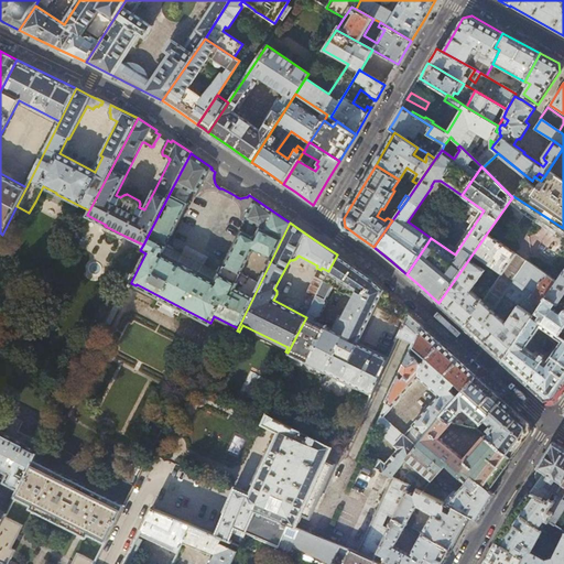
[(486,235),(438,303),(457,320),(465,327),(483,301),(472,291),(485,270),(480,268),(485,261),(502,273),(516,253),(486,235)]
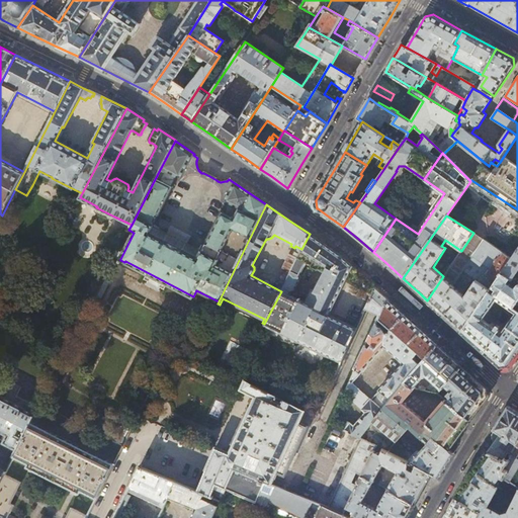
[(473,233),(461,251),(443,276),(427,300),(431,305),(437,310),(484,240),(485,240),(473,233)]
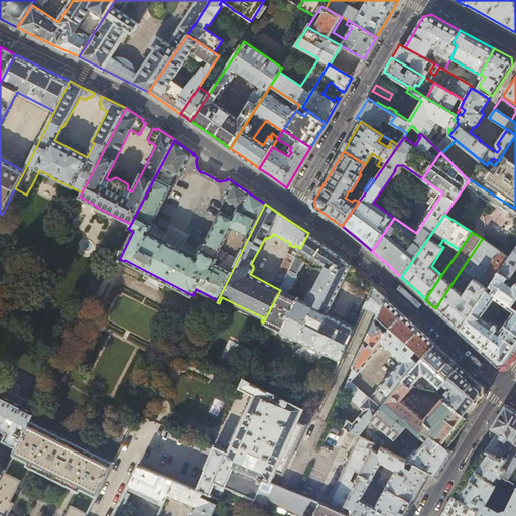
[(263,324),(340,361),(355,328),(328,313),(344,280),(370,293),(374,285),(367,279),(362,277),(356,274),(355,275),(355,274),(354,273),(354,272),(355,271),(356,270),(339,254),(308,233),(300,248),(292,264),(287,274),(280,290),(263,323),(263,324)]
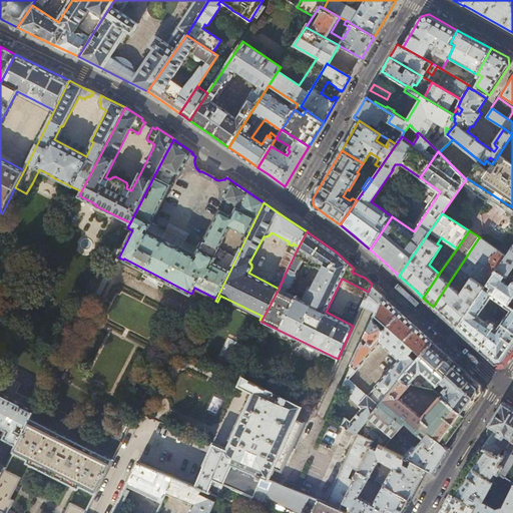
[(443,316),(457,329),(485,288),(487,284),(497,270),(507,255),(479,237),(433,307),(443,316)]
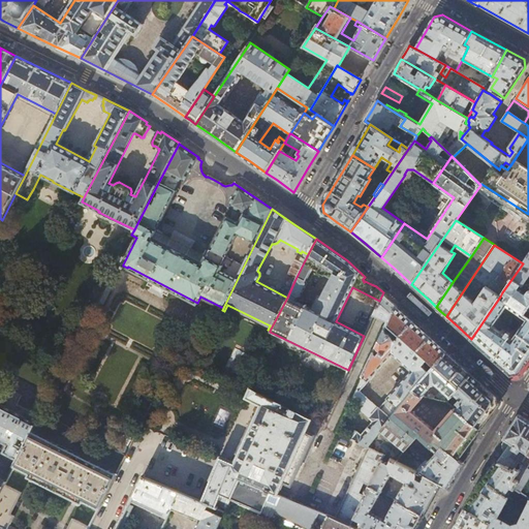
[(528,254),(523,263),(512,278),(528,289),(528,284),(524,284),(528,276),(528,254)]
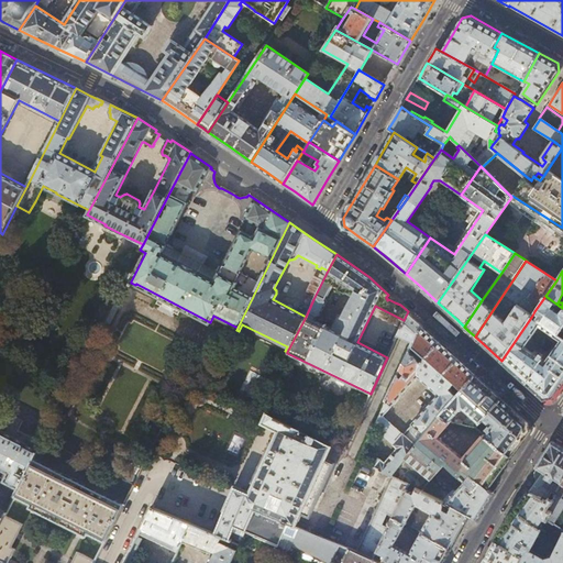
[(313,299),(319,288),(316,286),(310,297),(313,299)]
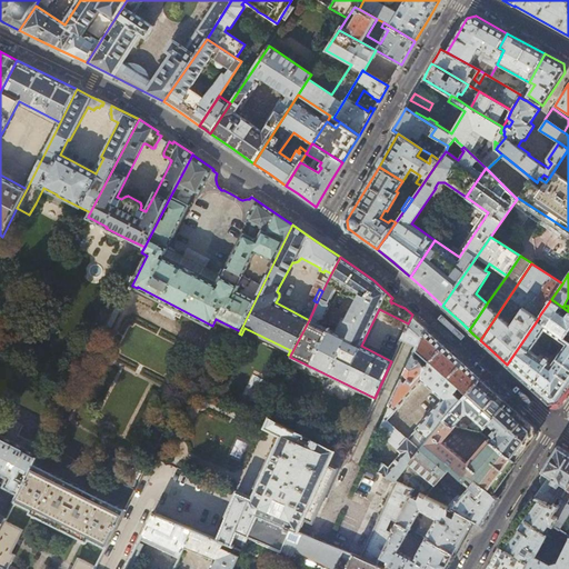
[(558,402),(568,386),(568,340),(565,338),(568,330),(568,311),(551,299),(540,315),(546,318),(542,322),(538,319),(507,365),(529,385),(531,387),(550,403),(558,402)]
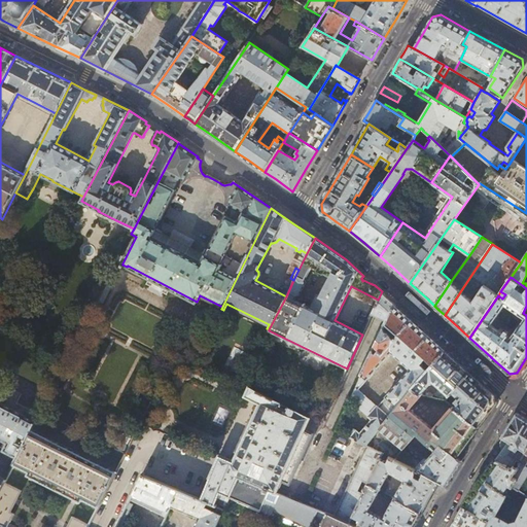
[(387,296),(382,291),(378,300),(372,314),(387,321),(394,304),(387,296)]
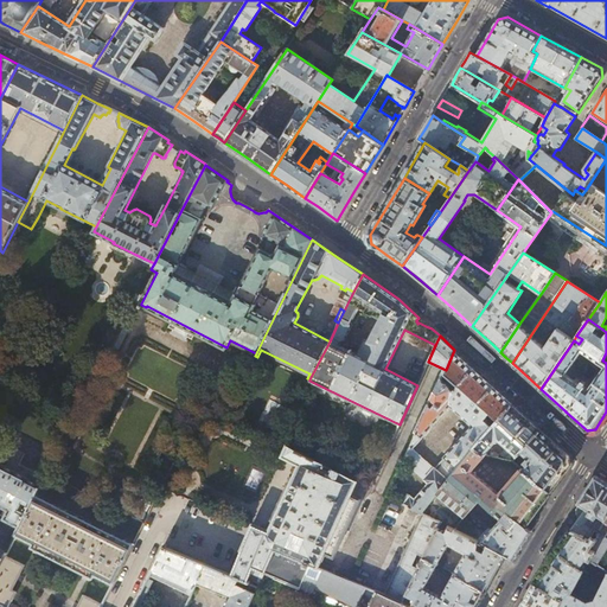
[(100,370),(107,372),(120,346),(113,344),(100,370)]
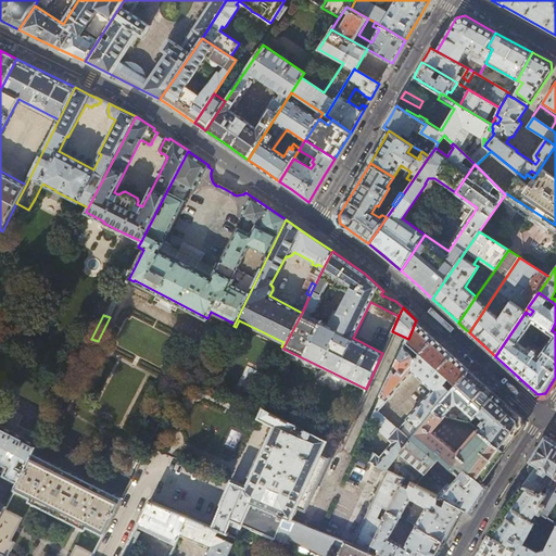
[(367,459),(387,470),(437,408),(470,369),(443,344),(416,320),(408,339),(370,421),(393,443),(380,457),(374,452),(367,459)]
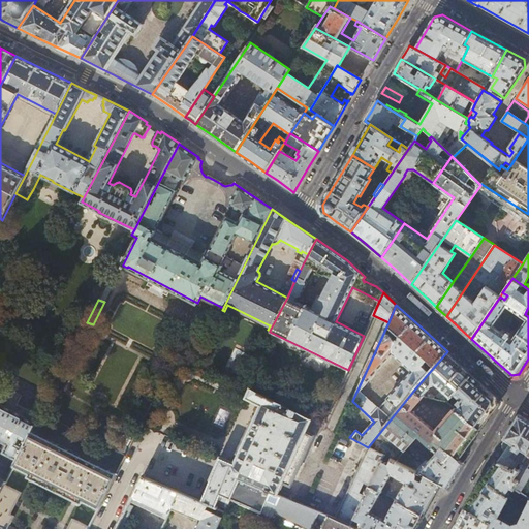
[(460,363),(447,351),(415,389),(423,396),(433,384),(434,384),(435,384),(436,383),(442,390),(437,396),(439,397),(444,398),(447,401),(472,374),(460,363)]
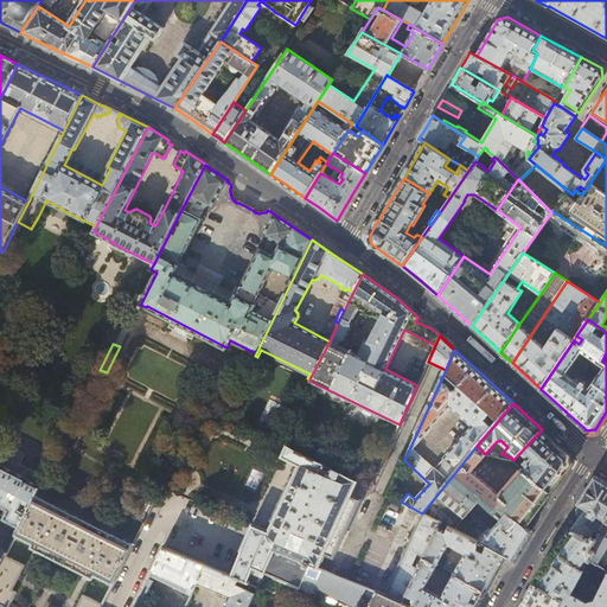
[(555,441),(542,429),(513,460),(513,461),(521,467),(529,458),(530,458),(529,459),(529,460),(529,461),(529,462),(524,470),(550,492),(561,479),(572,464),(570,455),(555,441)]
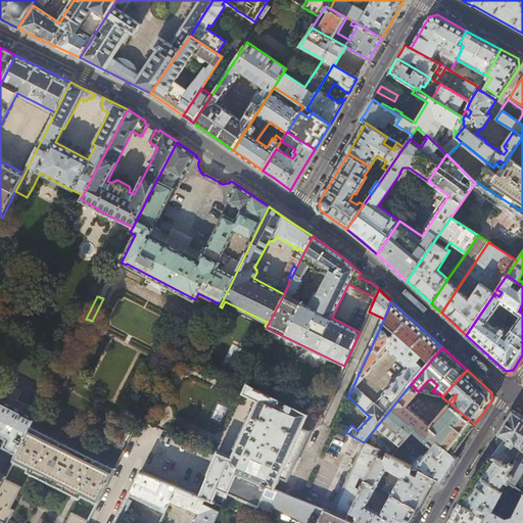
[(418,391),(411,384),(364,442),(380,450),(391,456),(394,452),(378,439),(385,430),(401,444),(402,443),(406,440),(414,430),(427,442),(431,438),(436,442),(433,446),(441,455),(446,448),(453,455),(463,440),(474,424),(452,405),(449,403),(431,425),(408,406),(420,392),(418,391)]
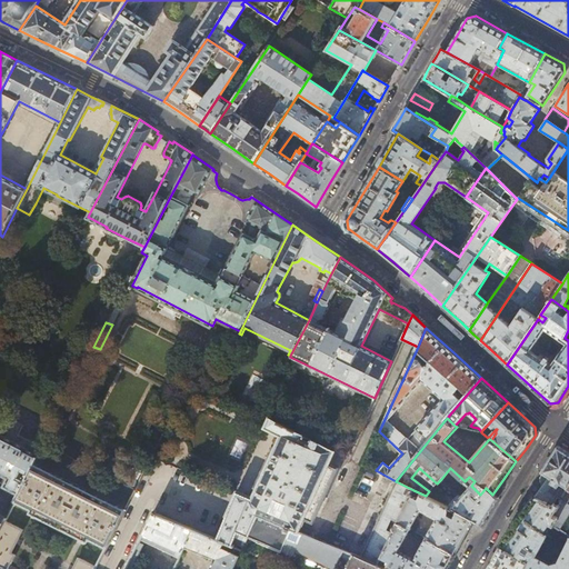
[(238,491),(217,539),(225,542),(239,548),(242,550),(248,537),(259,515),(293,529),(299,531),(305,519),(315,522),(339,468),(332,465),(333,462),(331,461),(335,455),(337,456),(338,452),(268,420),(265,428),(279,436),(275,448),(273,448),(256,488),(252,498),(238,491)]
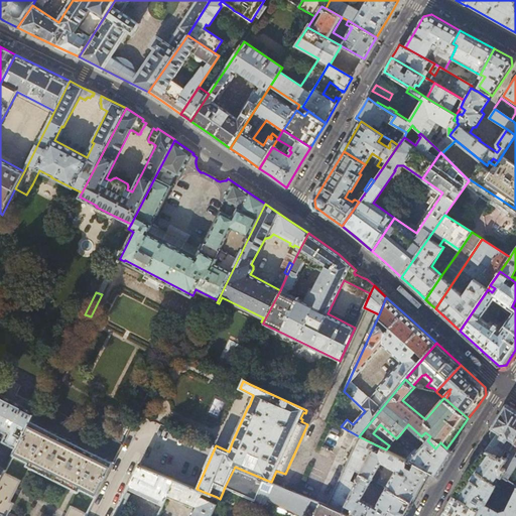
[(0,429),(1,429),(6,432),(7,433),(3,441),(17,447),(31,418),(35,412),(25,407),(25,406),(22,405),(21,405),(15,402),(15,401),(12,399),(11,400),(6,397),(6,396),(2,394),(2,395),(0,394),(0,429)]
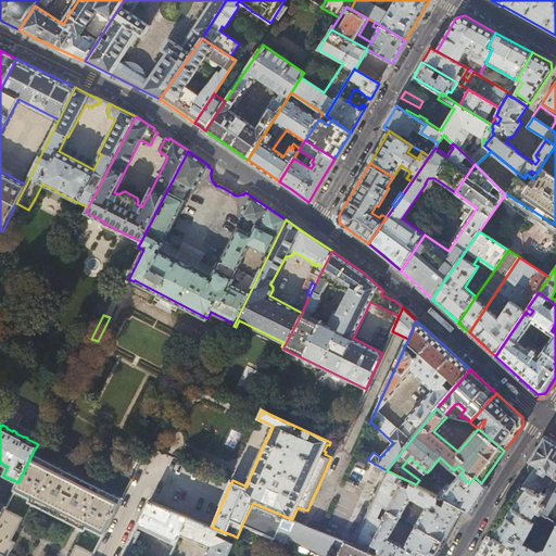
[(529,462),(530,476),(522,485),(540,494),(541,491),(544,485),(547,487),(555,474),(555,442),(545,436),(533,454),(529,462)]
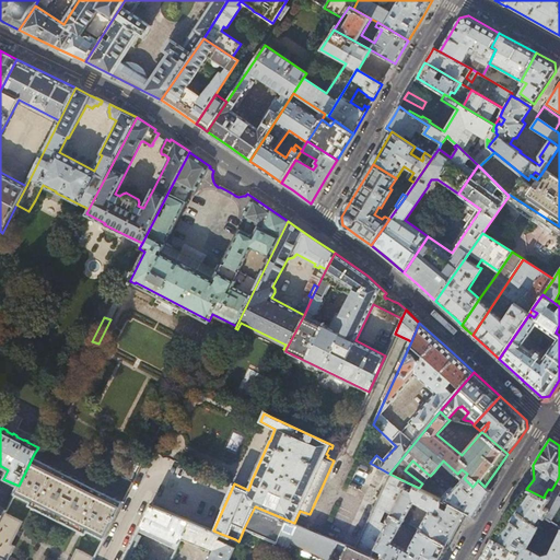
[(125,500),(34,454),(19,486),(15,493),(31,501),(30,504),(88,533),(90,531),(105,538),(125,500)]
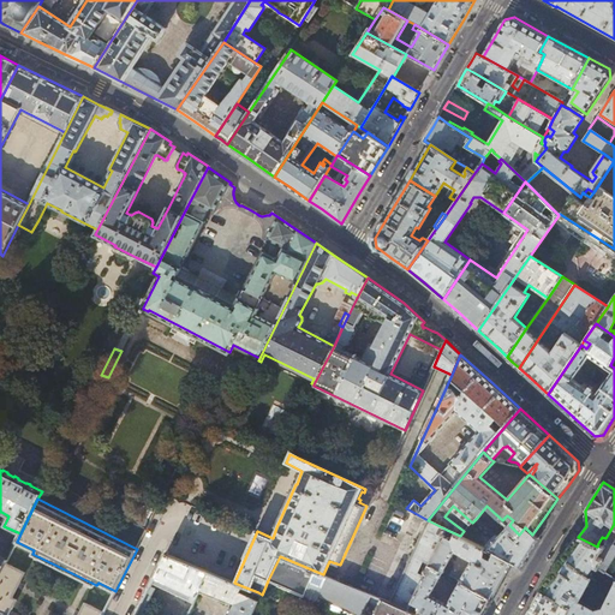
[(487,506),(477,518),(496,535),(491,539),(473,521),(472,523),(464,531),(460,536),(520,566),(529,553),(538,538),(532,535),(525,527),(519,535),(509,525),(502,520),(487,506)]
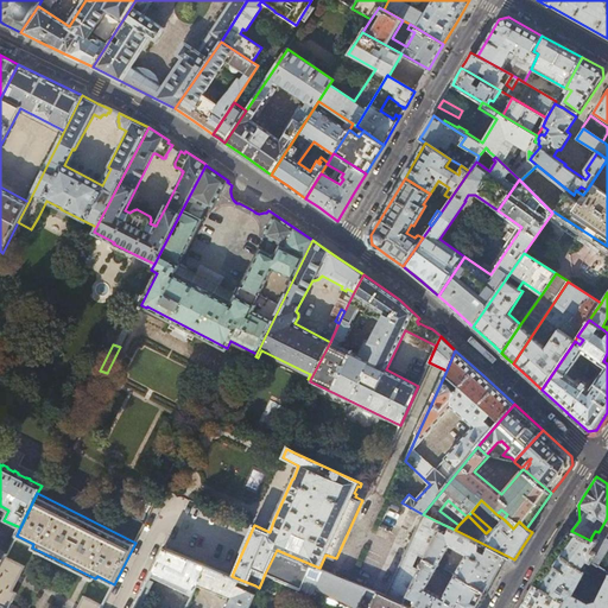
[(442,524),(423,514),(386,596),(404,603),(425,558),(442,524)]
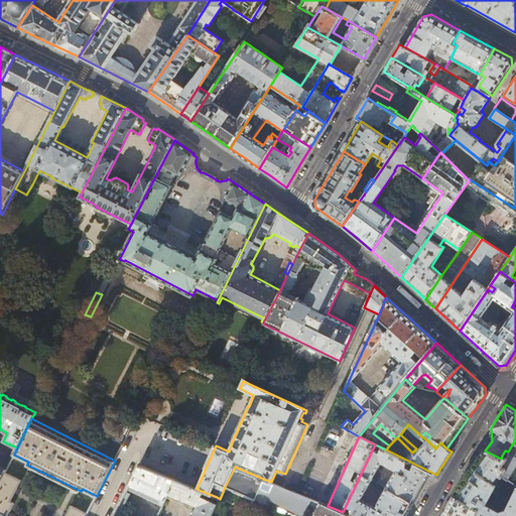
[(509,454),(507,458),(502,466),(506,469),(502,476),(505,478),(515,485),(515,439),(508,452),(509,453),(509,454)]
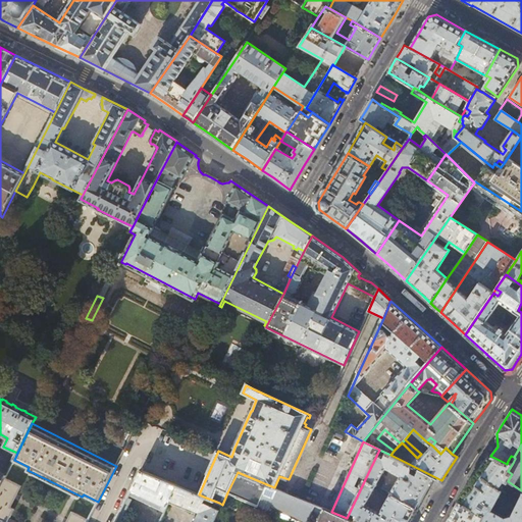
[(425,494),(432,482),(441,481),(441,480),(390,455),(379,450),(365,479),(376,485),(386,468),(401,476),(394,490),(383,484),(381,488),(392,493),(418,508),(425,494)]
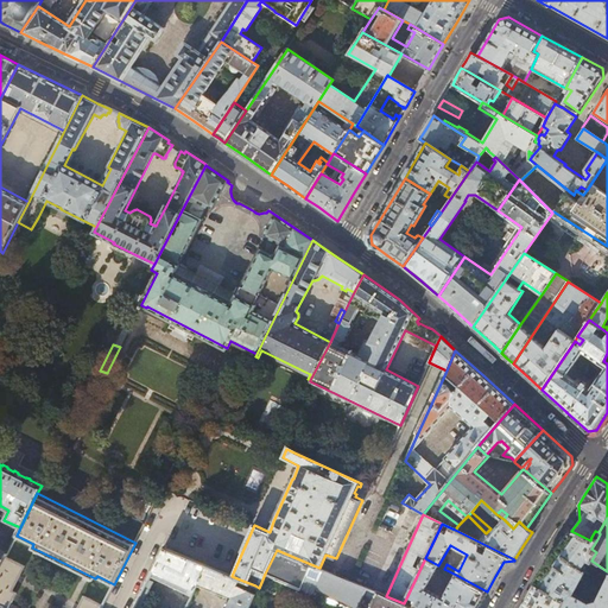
[(562,544),(549,562),(543,570),(534,584),(563,601),(561,607),(564,607),(607,607),(607,571),(595,563),(588,574),(601,581),(606,575),(607,575),(607,577),(597,599),(589,602),(572,594),(586,570),(581,568),(587,559),(591,562),(591,561),(596,552),(591,549),(597,539),(591,537),(590,540),(571,531),(562,544)]
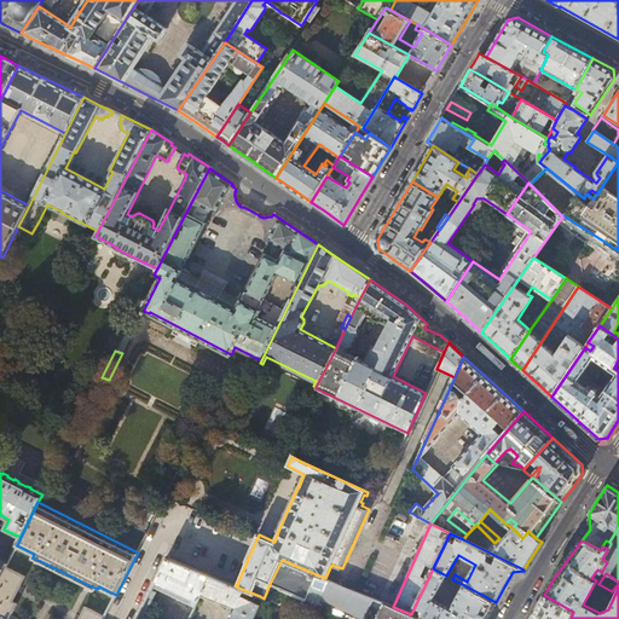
[(201,595),(210,576),(168,557),(155,585),(196,606),(201,595)]
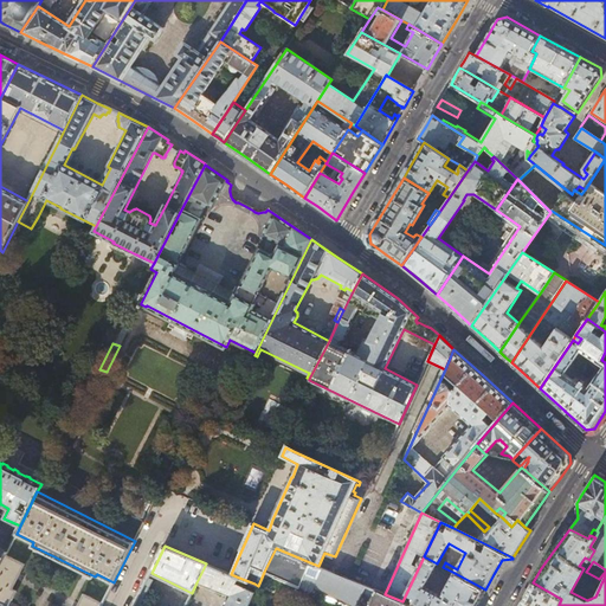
[(368,605),(376,591),(323,568),(320,577),(309,572),(313,563),(276,548),(264,572),(275,577),(274,578),(301,588),(301,587),(314,592),(313,593),(340,605),(349,605),(352,604),(355,605),(356,605),(359,604),(362,605),(368,605)]
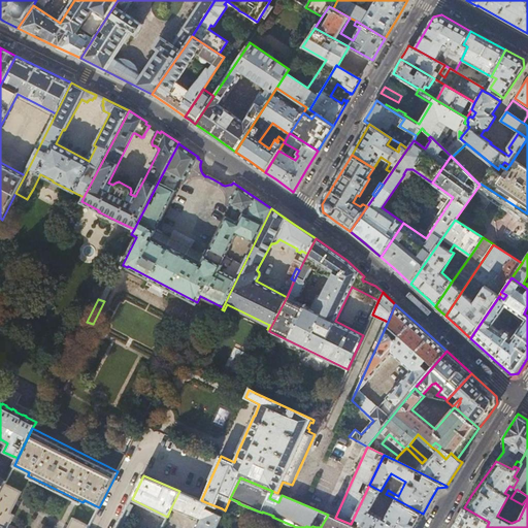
[(22,492),(5,484),(0,492),(0,525),(6,527),(7,527),(13,515),(10,513),(22,492)]
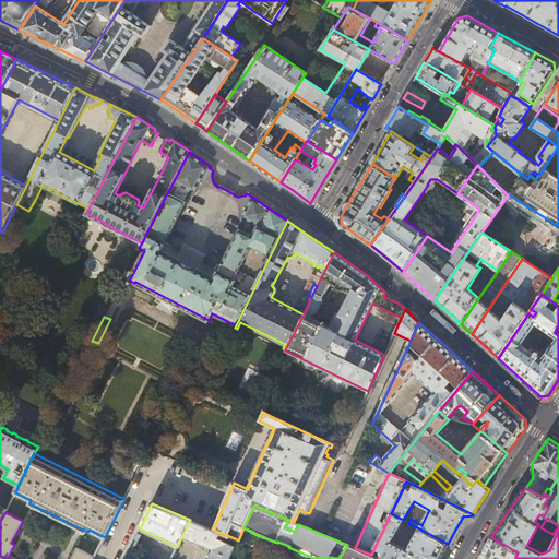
[(403,520),(391,513),(371,555),(381,558),(438,558),(448,544),(419,528),(408,550),(391,542),(403,520)]
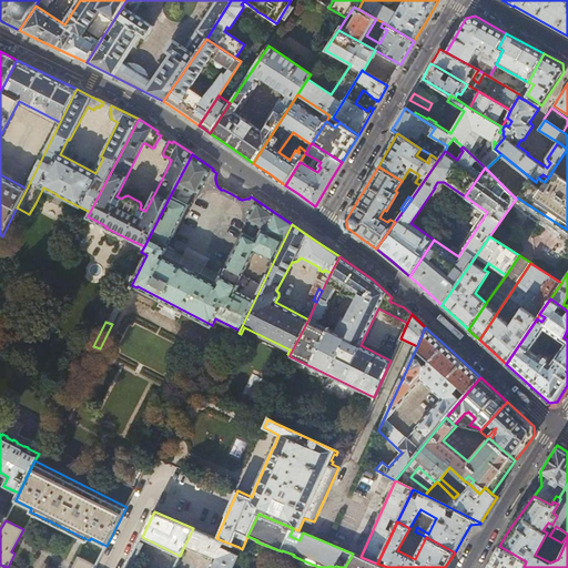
[(215,558),(210,567),(232,567),(242,549),(239,547),(236,554),(222,547),(224,541),(216,538),(193,528),(184,546),(215,558)]
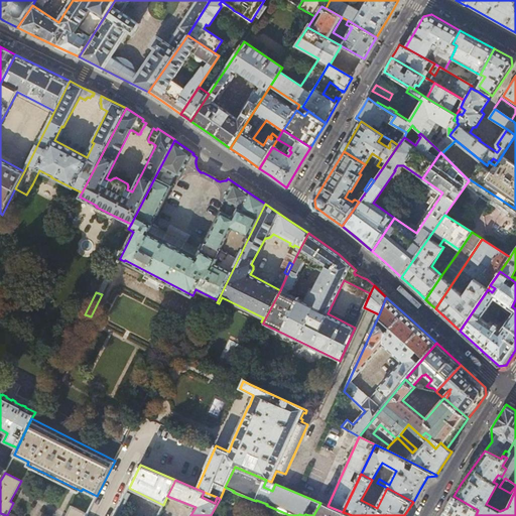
[(476,515),(478,510),(454,496),(444,512),(442,515),(466,515),(468,514),(470,515),(471,515),(476,515)]
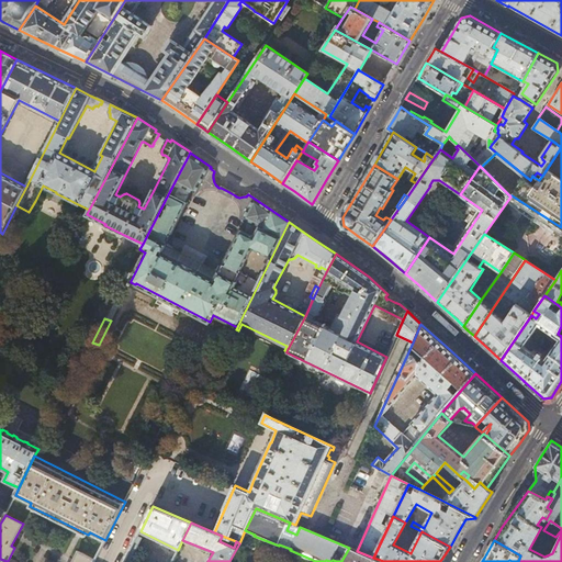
[(135,541),(125,561),(131,561),(139,543),(135,541)]
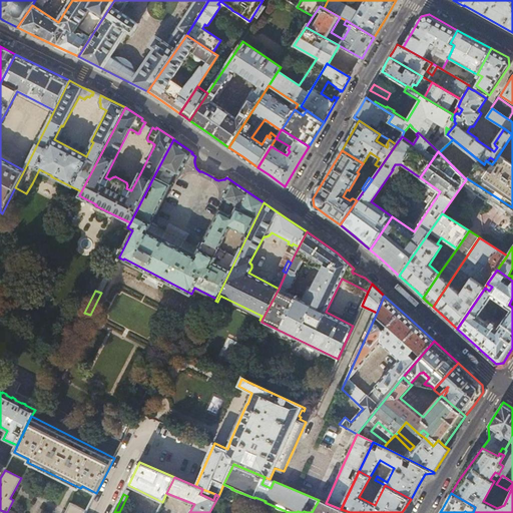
[(350,512),(341,509),(326,503),(319,500),(312,512),(307,512),(304,511),(302,512),(350,512)]
